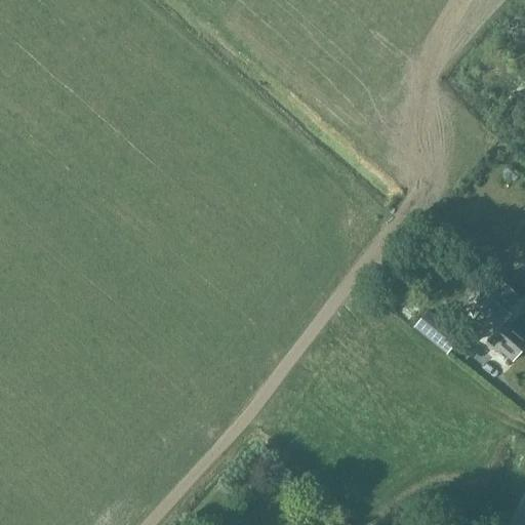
[(521,125),(524,128),(524,97),(515,89),(502,103),(524,121),(521,125)]
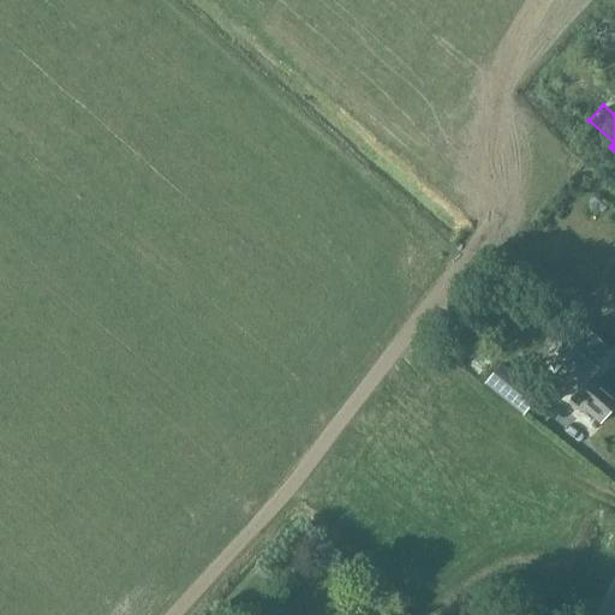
[(593,339),(607,346),(614,329),(614,327),(603,321),(593,339)]
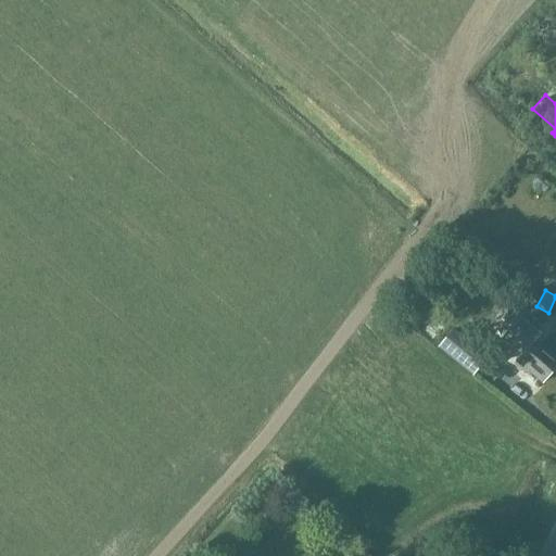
[(512,330),(503,340),(521,356),(514,365),(526,376),(529,371),(542,383),(555,367),(555,364),(526,338),(546,315),(527,297),(503,323),(512,330)]
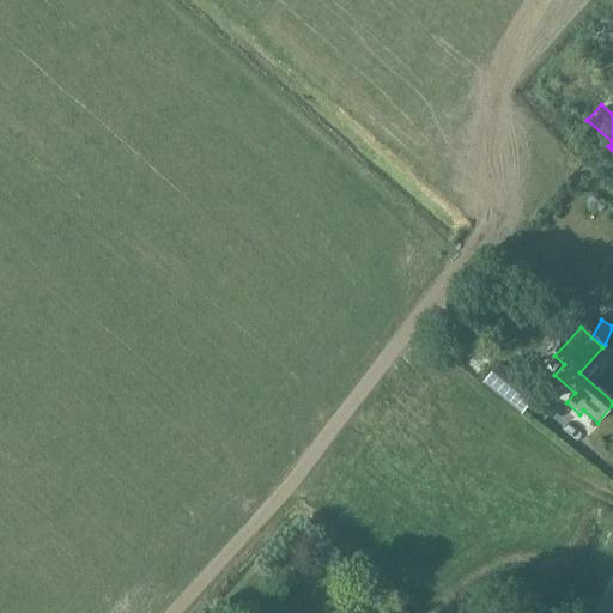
[(535,394),(498,363),(481,383),(520,414),(535,394)]
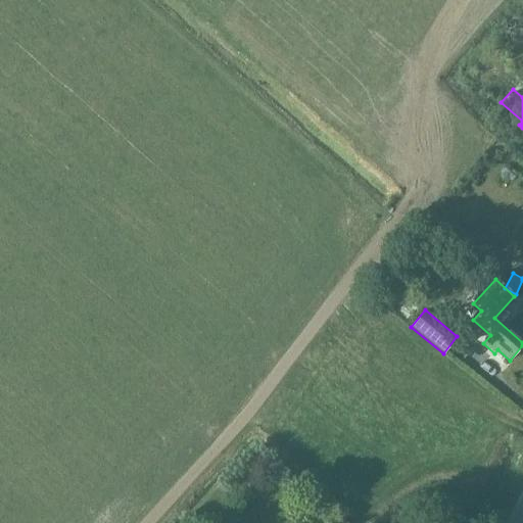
[(236,501),(228,510),(234,515),(242,506),(236,501)]
